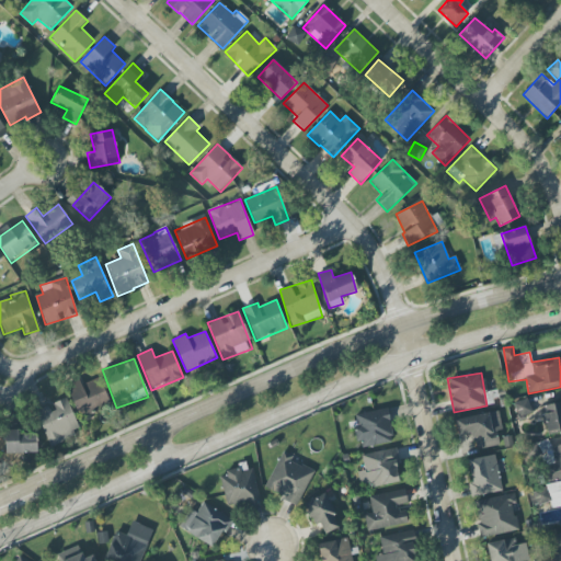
[(110,407),(101,378),(69,388),(78,416),(110,407)]
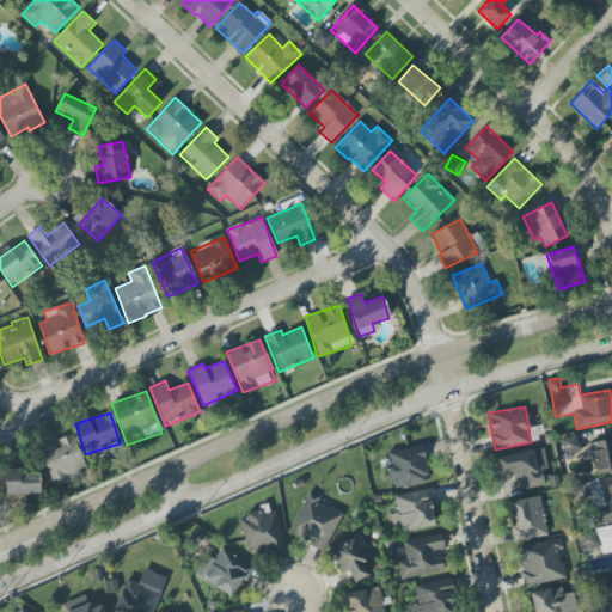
[(55,442),(40,448),(54,487),(89,475),(73,434),(55,441),(55,442)]
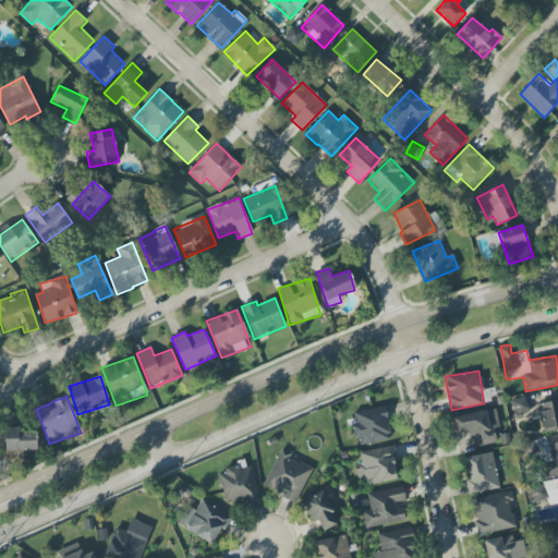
[(530,411),(524,397),(511,401),(517,415),(530,411)]
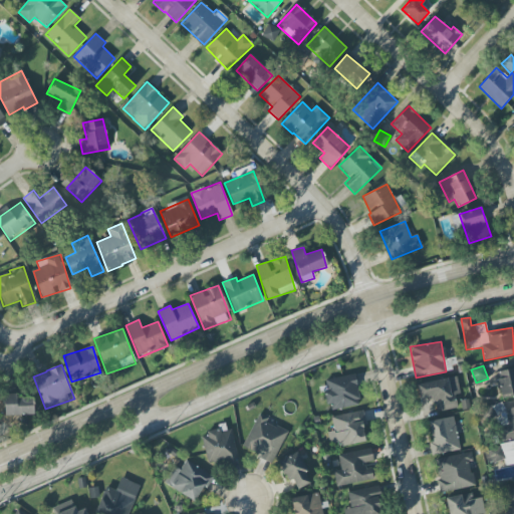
[(513,367),(496,372),(501,399),(513,396),(513,367)]
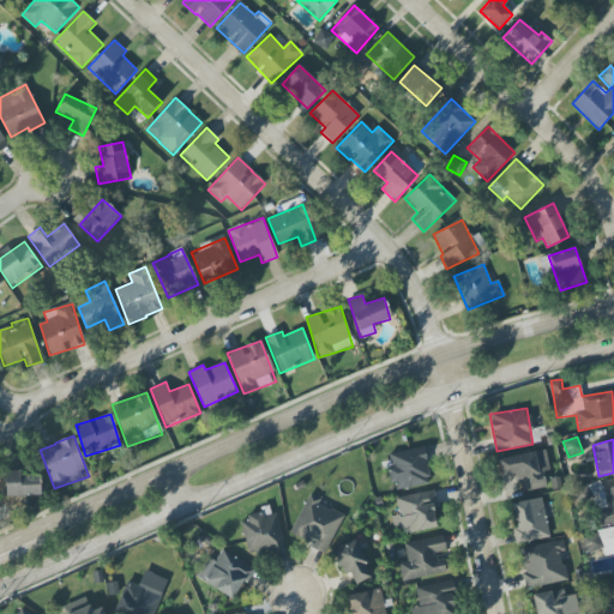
[(423,447),(386,455),(392,491),(431,485),(423,447)]
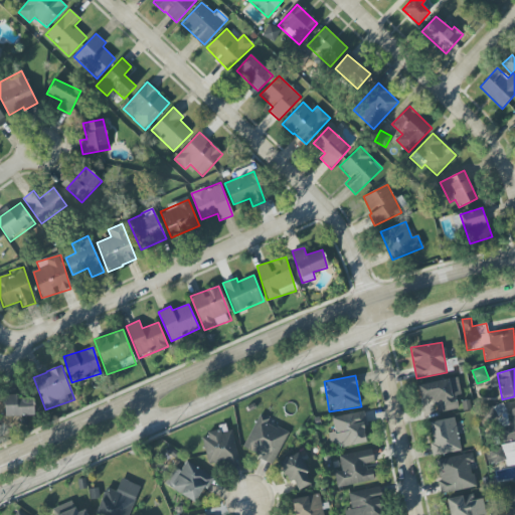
[(417,385),(419,400),(433,397),(436,413),(459,409),(458,401),(453,402),(452,396),(461,394),(458,377),(417,385)]
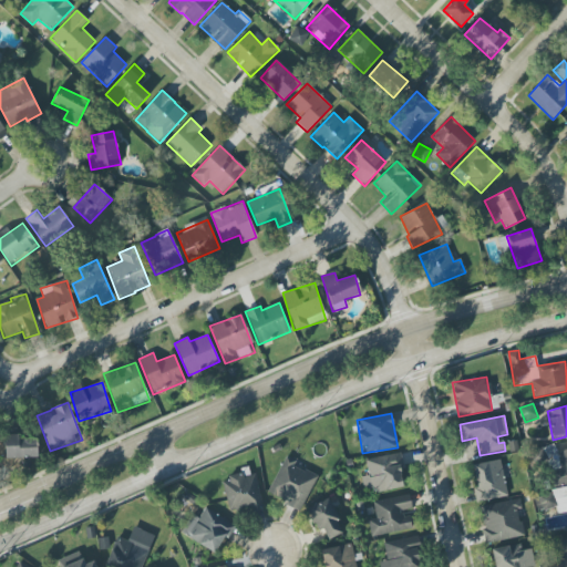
[(6,459),(37,457),(37,439),(19,440),(19,434),(4,435),(6,459)]
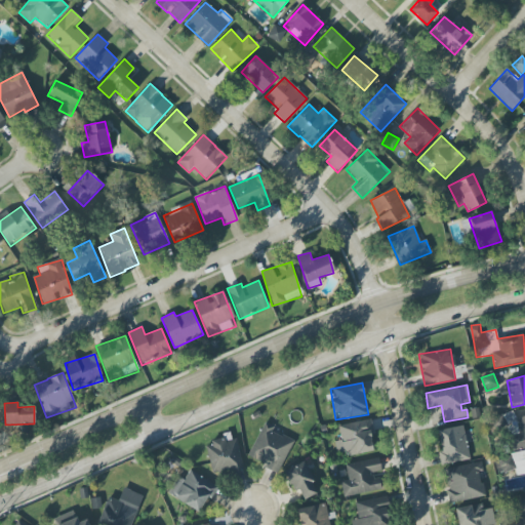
[(524,415),(518,416),(518,436),(511,436),(511,447),(524,447),(524,415)]
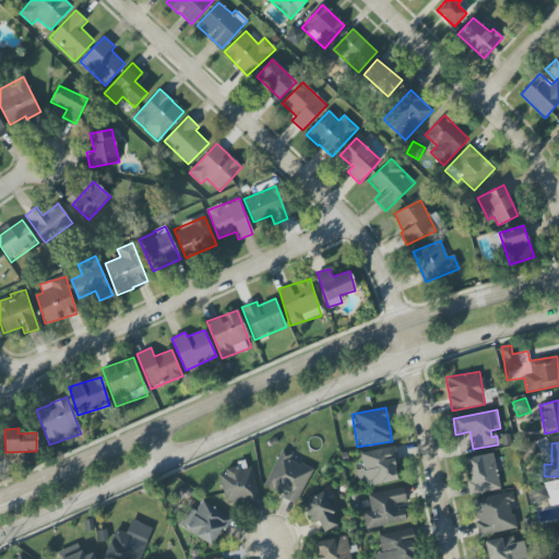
[(399,482),(393,448),(360,453),(363,470),(356,471),(359,487),(399,482)]
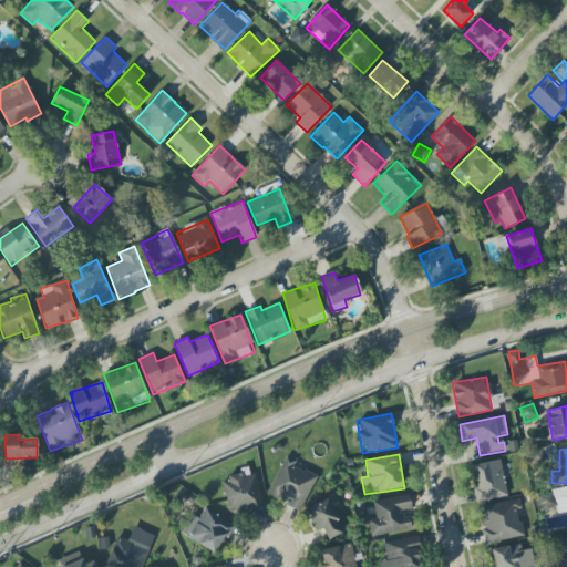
[(267,495),(301,511),(318,475),(284,460),(267,495)]
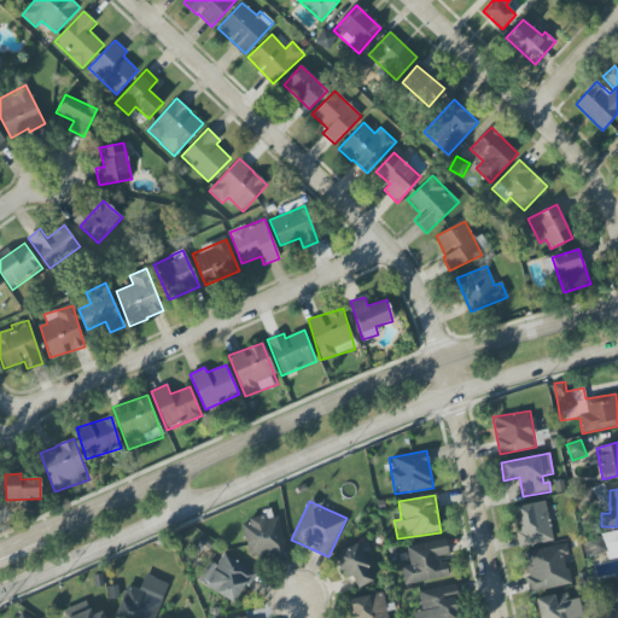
[(516,531),(519,548),(553,541),(544,501),(516,507),(519,530),(516,531)]
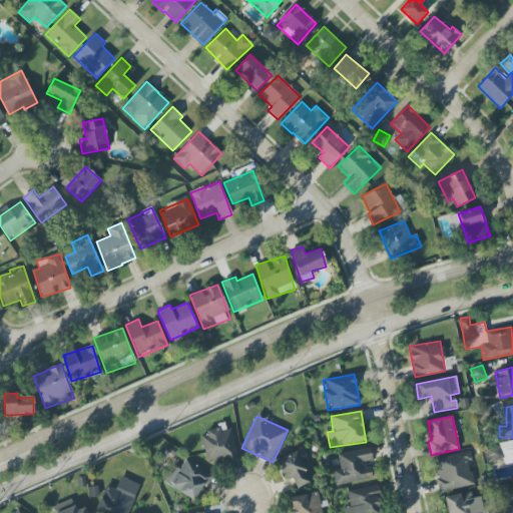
[(237,458),(230,427),(200,433),(208,465),(237,458)]
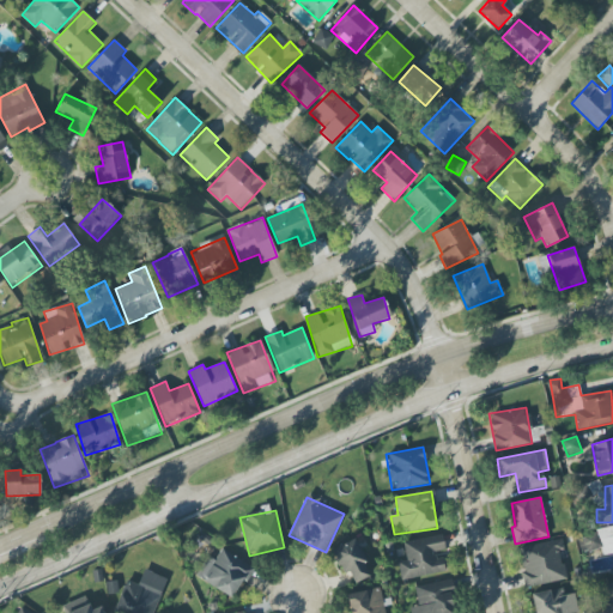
[(612,527),(577,534),(581,553),(602,550),(604,556),(612,553),(612,527)]
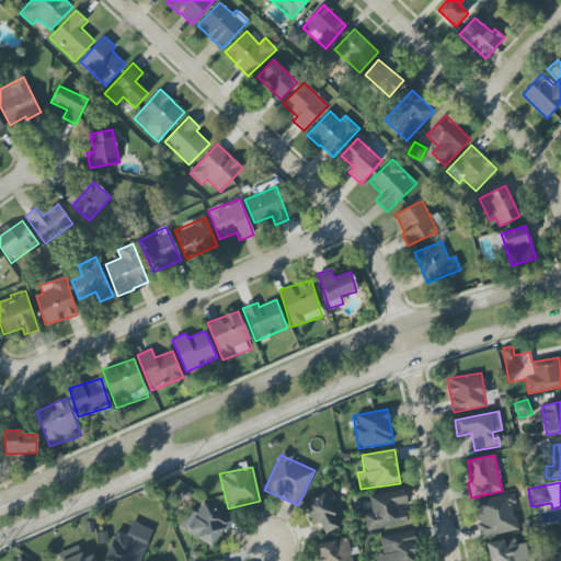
[(367,531),(408,524),(404,506),(408,506),(404,490),(369,496),(371,513),(364,514),(367,531)]
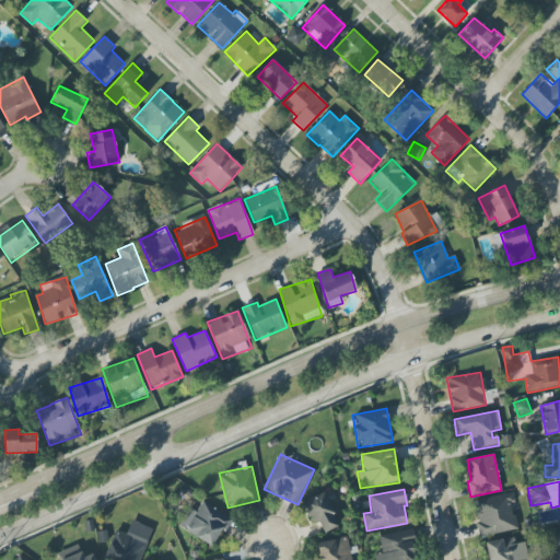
[(314,526),(319,524),(324,533),(339,526),(324,492),(303,502),(314,526)]
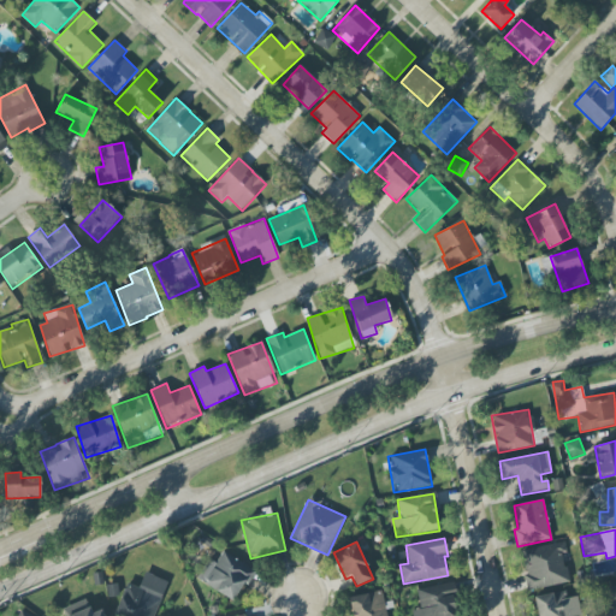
[(568,582),(563,555),(567,555),(564,543),(521,550),(528,590),(568,582)]
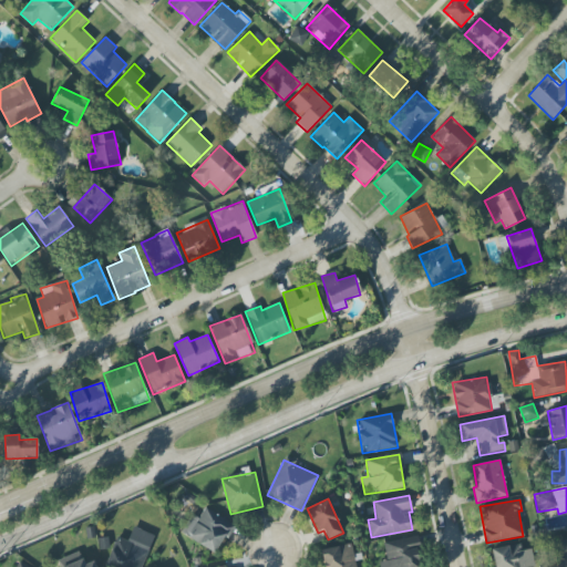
[(191,514),(181,536),(218,554),(233,523),(204,509),(199,518),(191,514)]
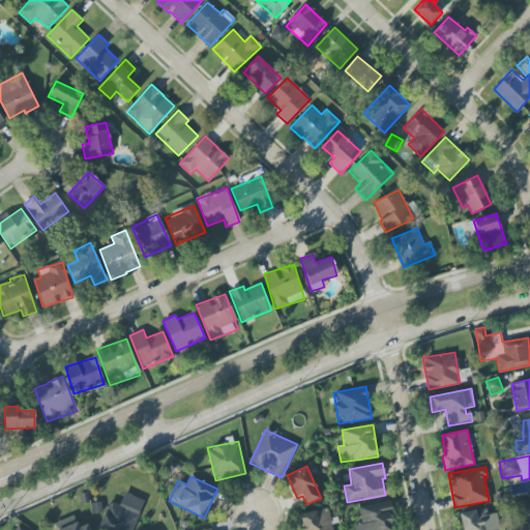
[(134,529),(144,499),(124,493),(120,505),(108,502),(98,529),(134,529)]
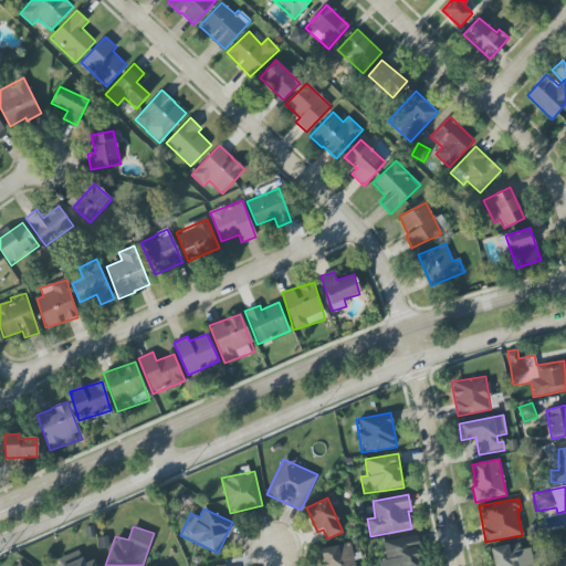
[(420,565),(415,535),(383,542),(386,559),(378,562),(379,565),(420,565)]
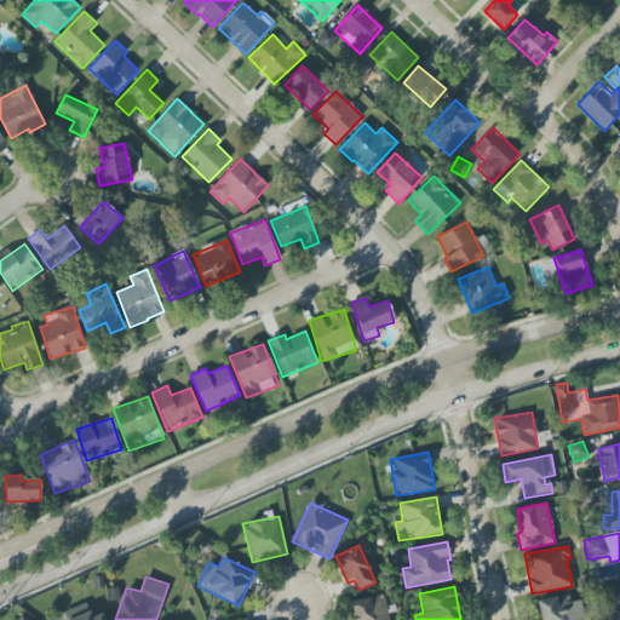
[(619,619),(619,590),(613,591),(616,608),(608,610),(610,619),(618,619),(619,619)]
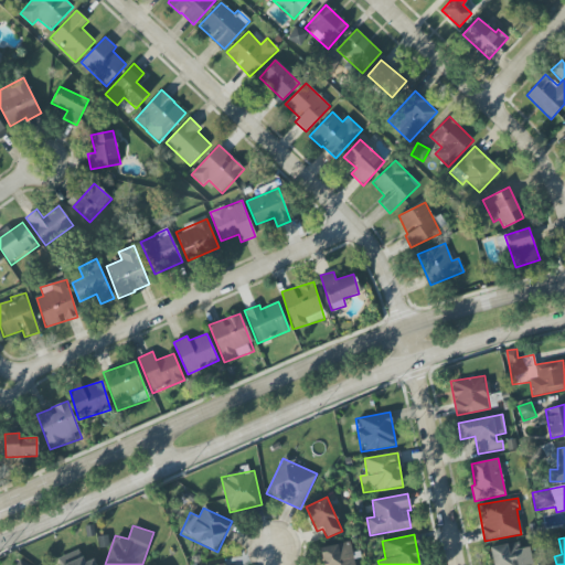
[(354,564),(350,542),(320,548),(323,564),(354,564)]
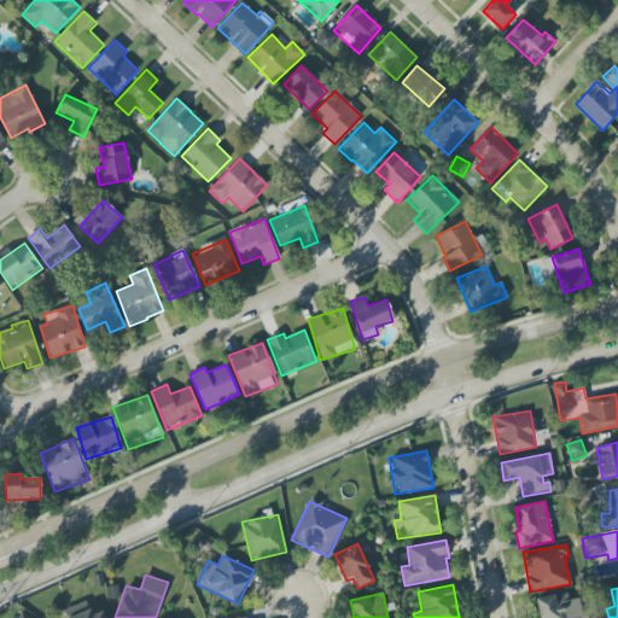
[(573,617),(569,593),(536,599),(538,617),(573,617)]
